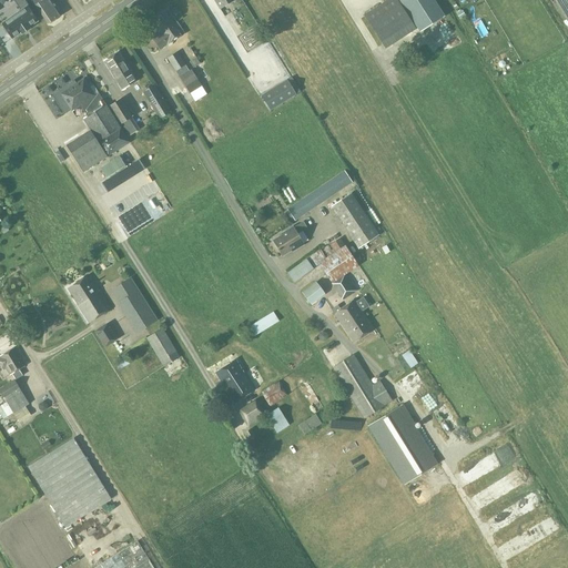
[(34,0),(33,1),(37,6),(49,24),(62,14),(51,0),(34,0)]
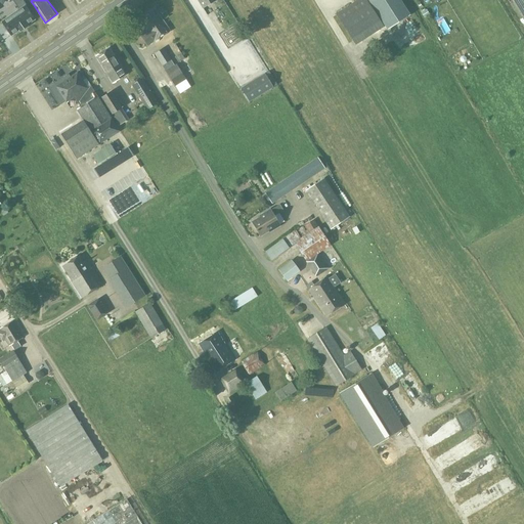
[(198,0),(203,8),(217,0),(216,0),(198,0)]
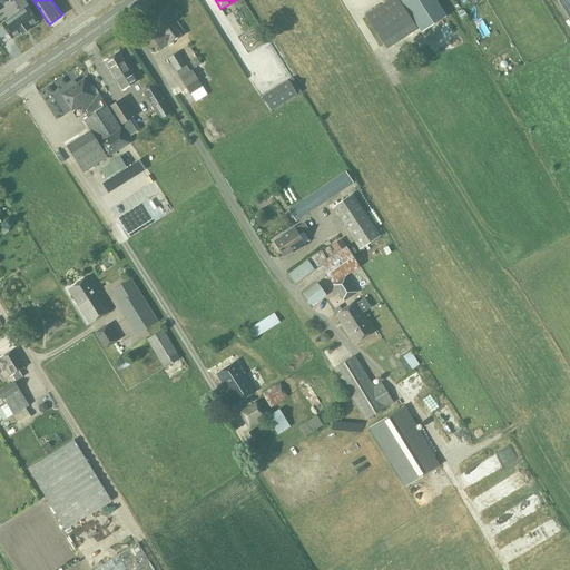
[(386,50),(418,30),(397,0),(389,0),(365,16),(386,50)]
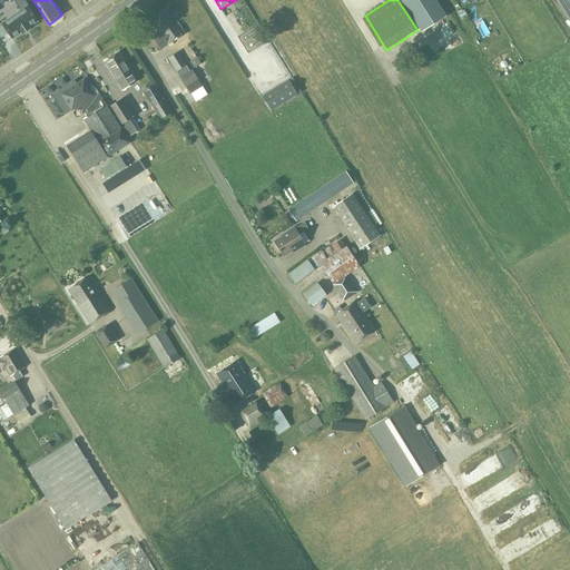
[(446,18),(434,0),(400,0),(421,33),(446,18)]
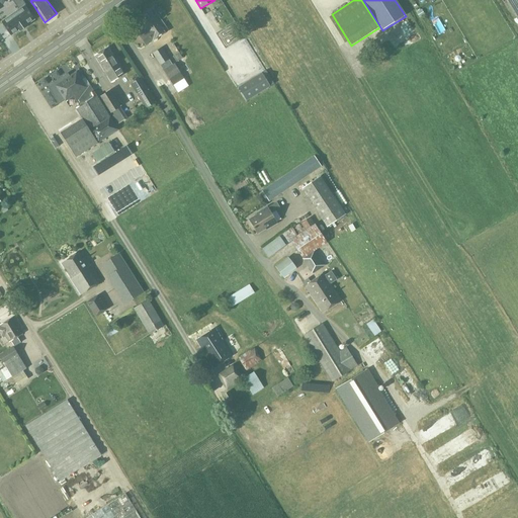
[(517,0),(506,0),(517,19),(517,0)]
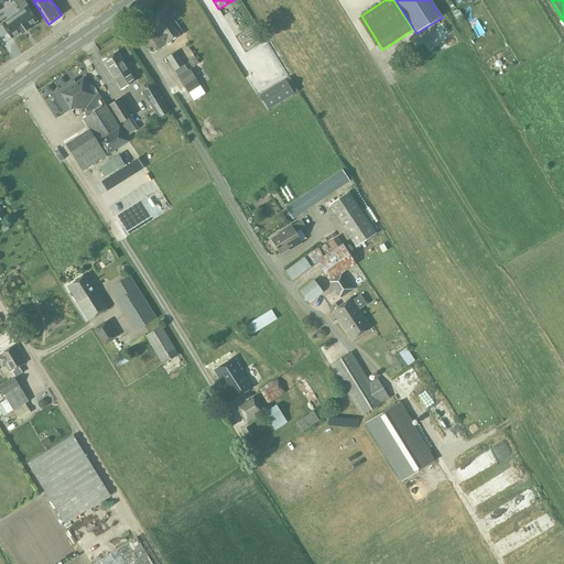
[(30,29),(29,28),(36,22),(28,8),(29,7),(25,1),(18,6),(21,11),(2,24),(12,39),(21,33),(22,34),(30,29)]
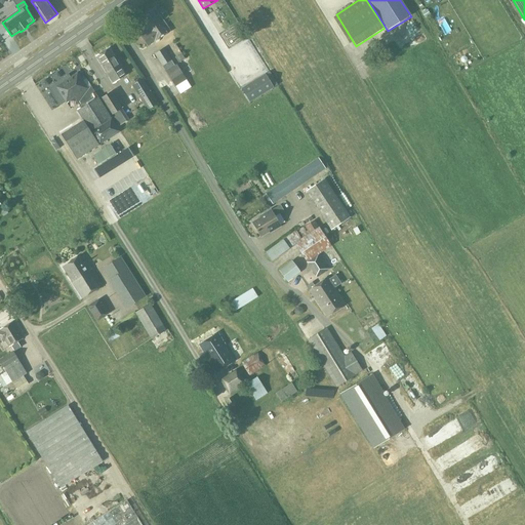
[(217,16),(226,14),(224,8),(215,10),(217,16)]
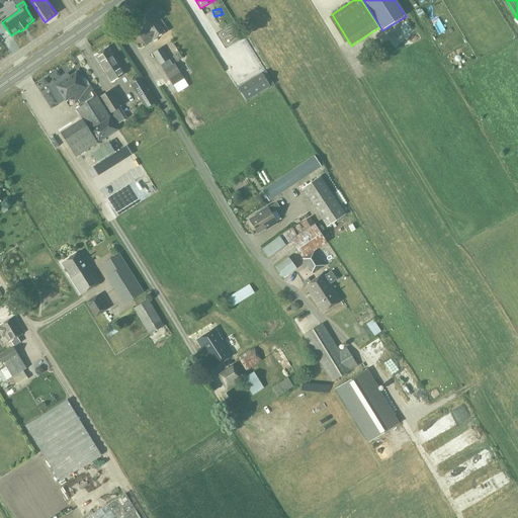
[(152,42),(168,31),(153,9),(137,20),(145,31),(140,35),(146,46),(152,41),(152,42)]
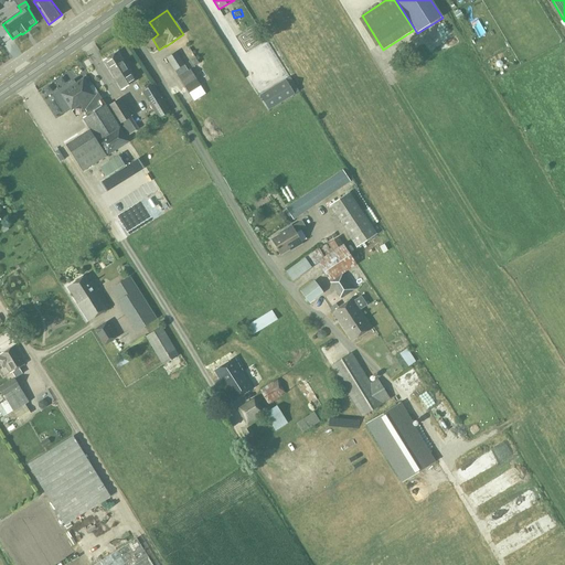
[(445,34),(449,33),(443,19),(439,20),(445,34)]
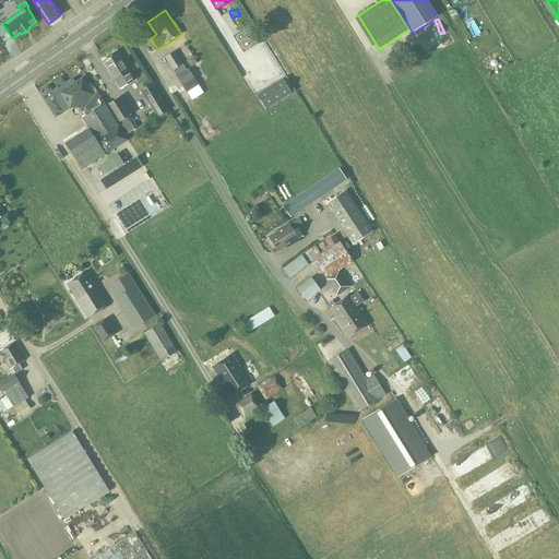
[(249,38),(239,44),(244,51),(263,40),(253,25),(245,31),(249,38)]
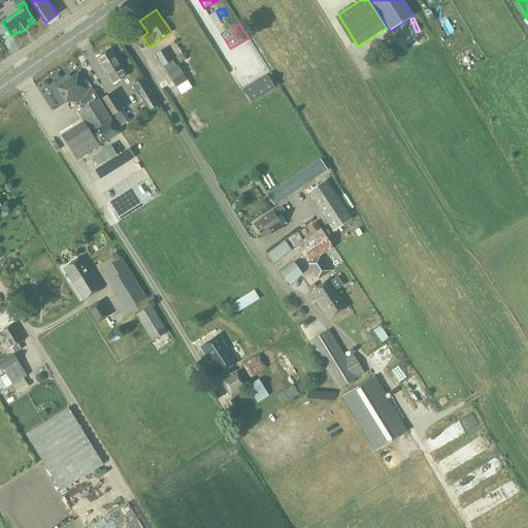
[(156,55),(163,67),(164,67),(167,72),(173,84),(164,89),(171,101),(182,94),(176,88),(188,80),(178,65),(175,67),(172,61),(173,61),(165,48),(156,55)]
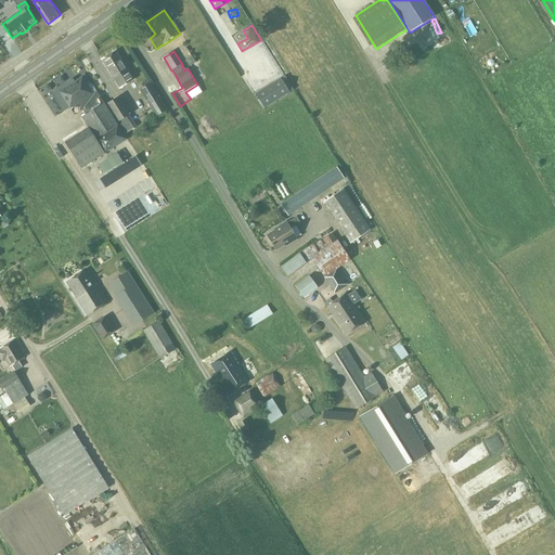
[(119,89),(133,80),(116,52),(102,61),(119,89)]
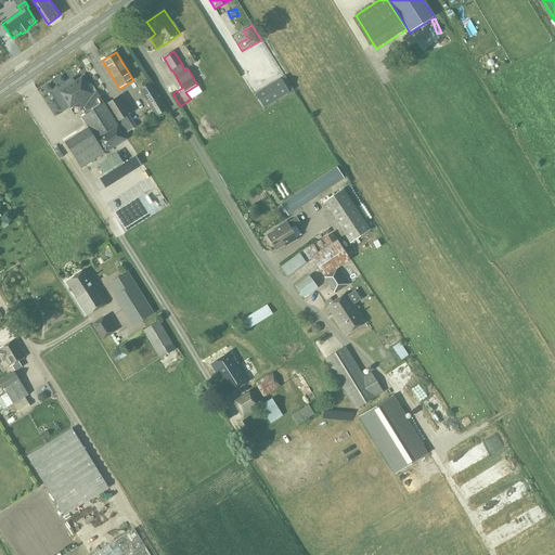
[(293,90),(284,77),(256,94),(263,108),(293,90)]
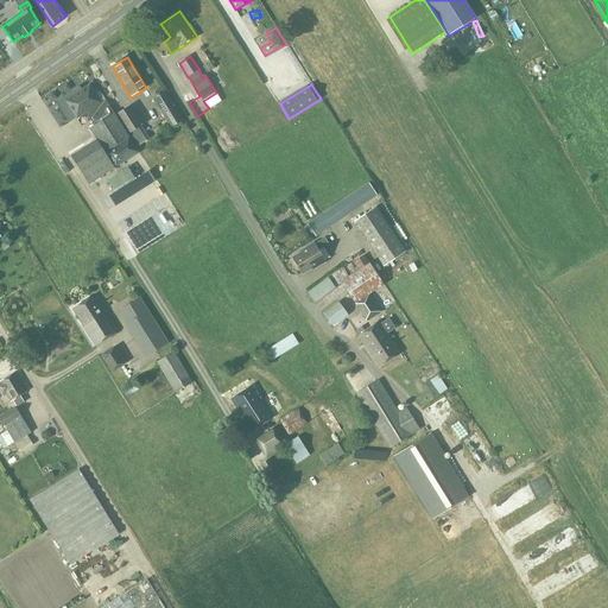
[(70,109),(62,114),(68,122),(75,118),(76,120),(86,113),(90,120),(94,126),(89,128),(96,140),(114,169),(127,160),(139,153),(122,126),(106,100),(101,102),(95,94),(90,86),(77,93),(65,101),(70,109)]
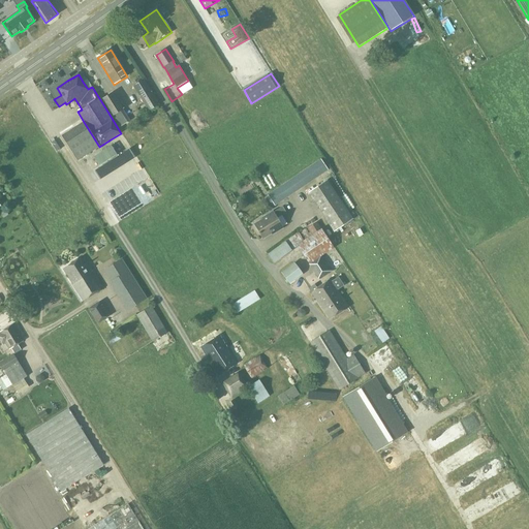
[(159,105),(144,80),(133,86),(149,112),(159,105)]
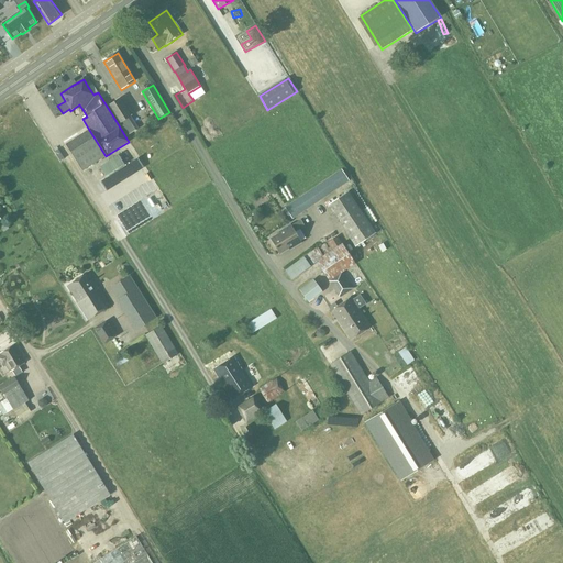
[(131,118),(119,99),(108,106),(120,124),(128,135),(139,129),(135,124),(134,125),(130,118),(131,118)]
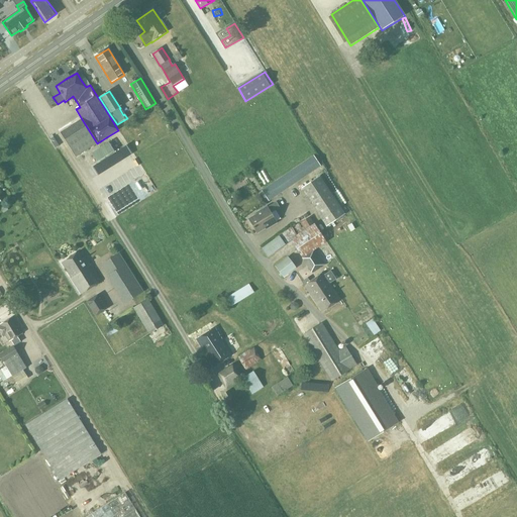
[(97,143),(82,119),(60,133),(75,158),(97,143)]
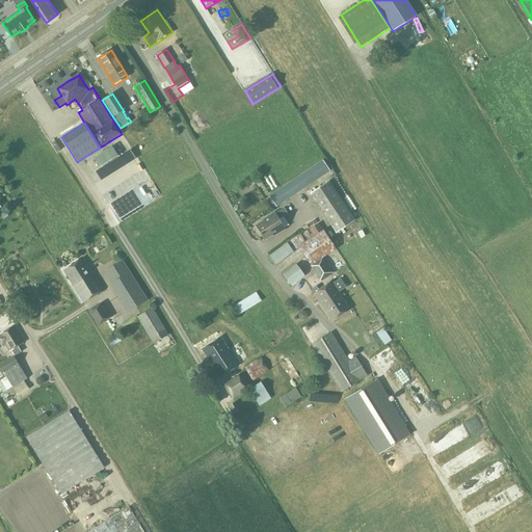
[(95,158),(100,167),(117,156),(111,148),(95,158)]
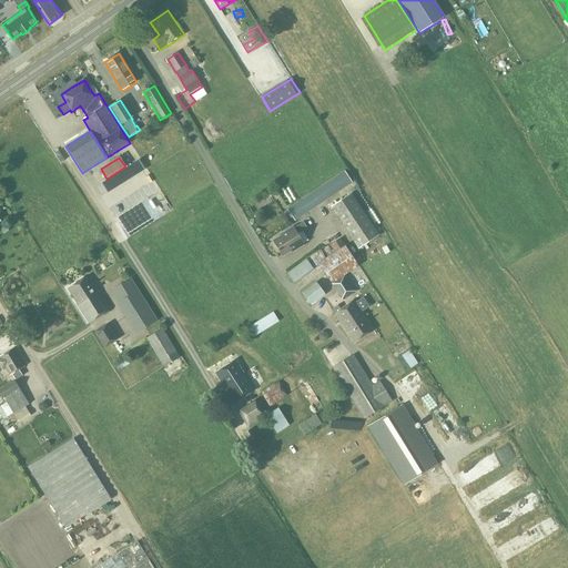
[(295,222),(353,183),(345,171),(302,201),(303,202),(288,212),(295,222)]
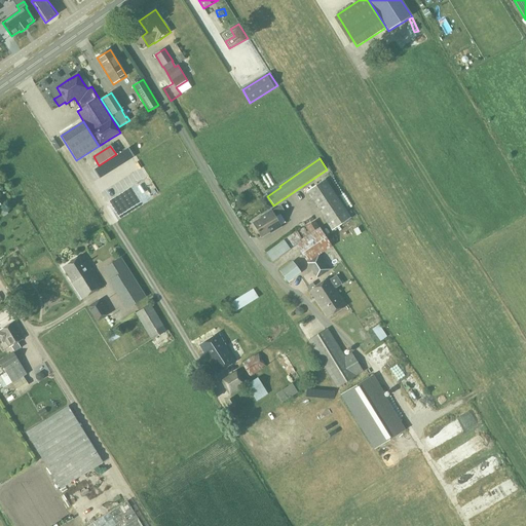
[(351,218),(326,179),(306,192),(311,200),(312,199),(323,215),(322,215),(332,231),(351,218)]
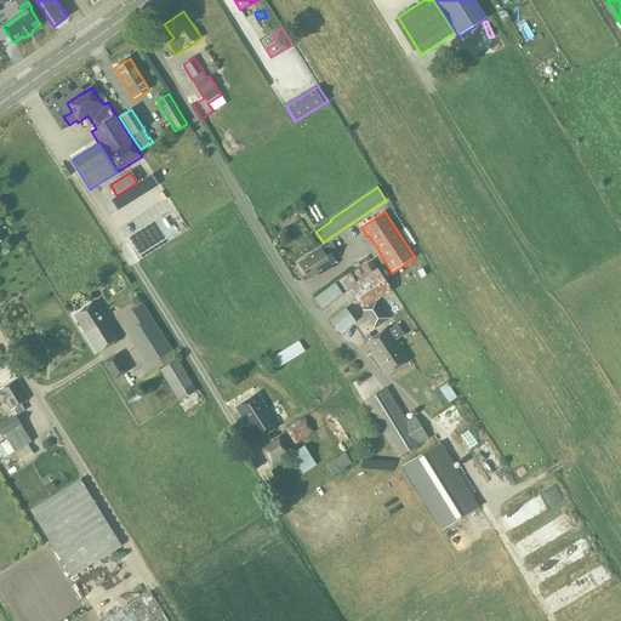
[(169,232),(183,222),(178,214),(163,222),(169,232)]
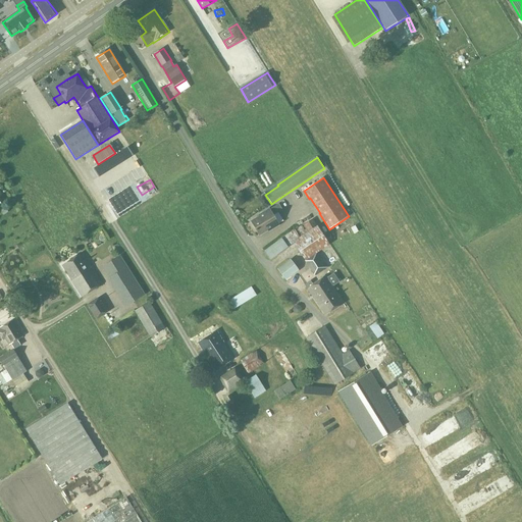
[(268,231),(278,225),(273,215),(282,210),(279,204),(259,216),(260,217),(251,222),(259,236),(268,230),(268,231)]
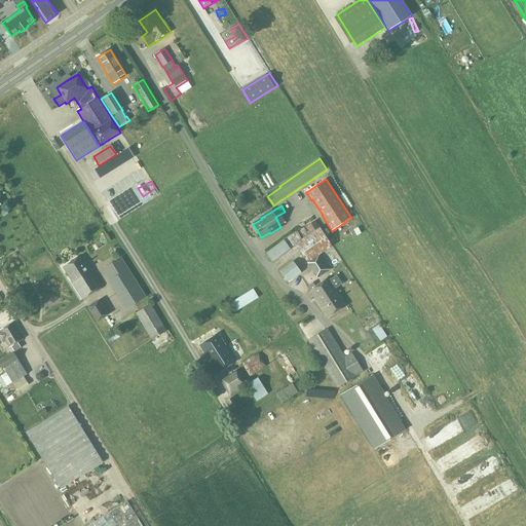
[(315,221),(285,240),(290,249),(297,245),(316,278),(331,270),(321,254),(332,248),(315,221)]
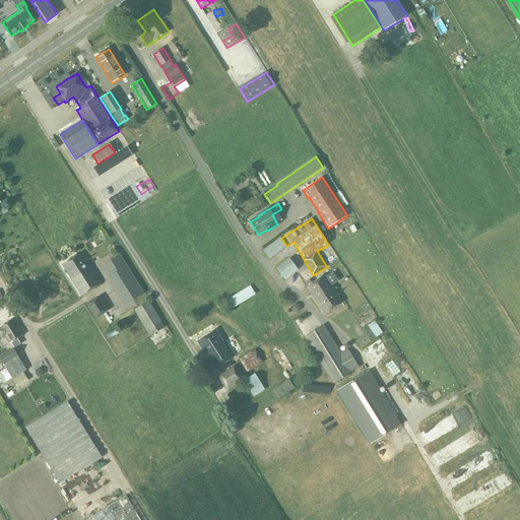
[(279,235),(261,248),(268,257),(285,245),(279,235)]
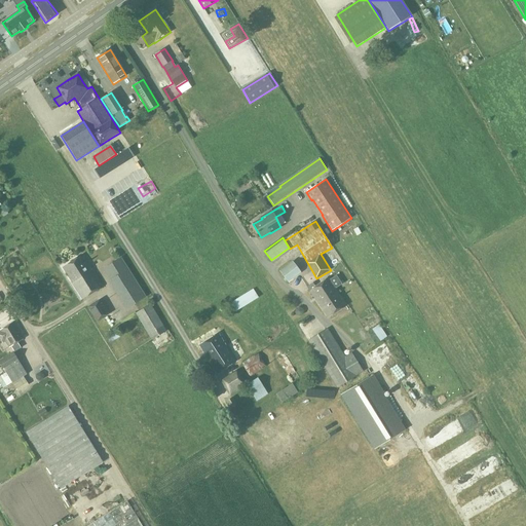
[(82,299),(102,287),(91,270),(90,271),(81,256),(63,268),(72,283),(82,299)]
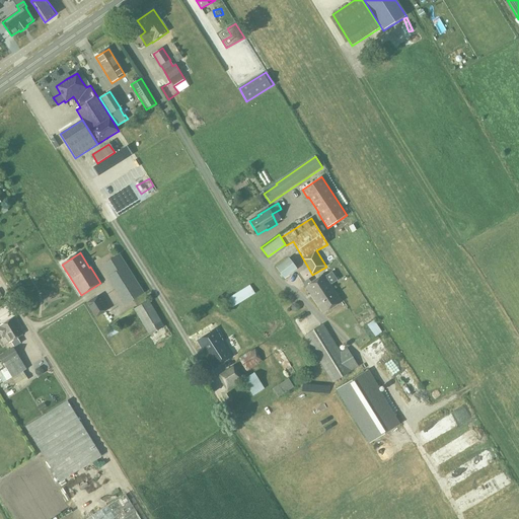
[(144,293),(120,254),(101,266),(108,277),(107,278),(125,306),(144,293)]
